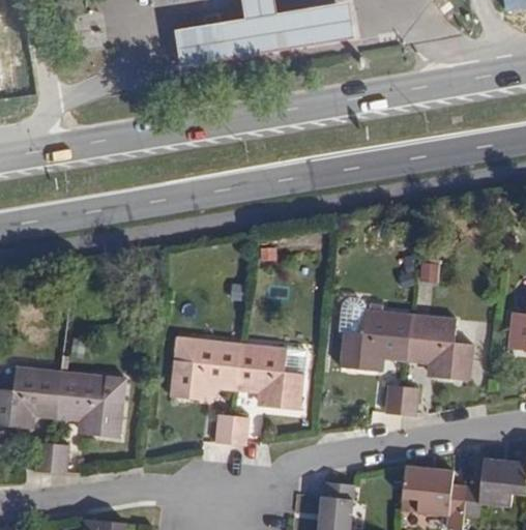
[(344,2),(274,13),(271,0),(239,0),(243,18),(174,28),(180,63),(350,35),(344,2)]
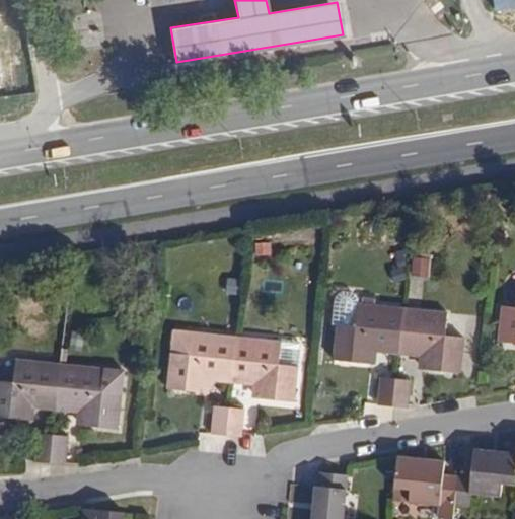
[(514,0),(489,0),(491,12),(514,8),(514,0)]
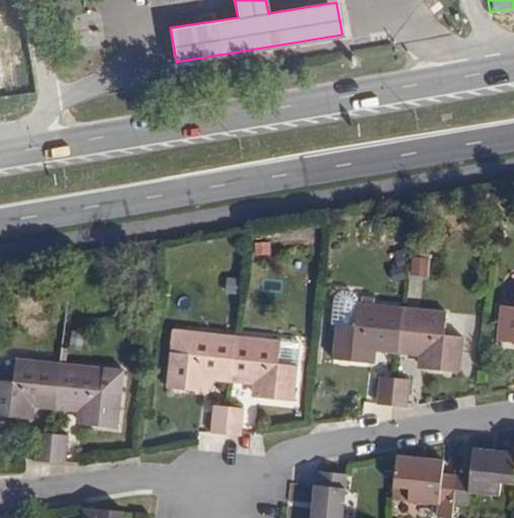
[(424,274),(425,257),(407,256),(407,273),(424,274)]
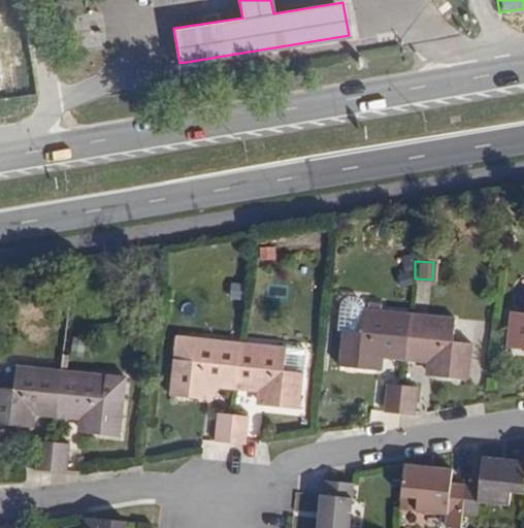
[(377,355),(404,358),(410,311),(366,306),(359,295),(349,294),(339,305),(337,327),(341,328),(337,364),(374,368),(377,355)]
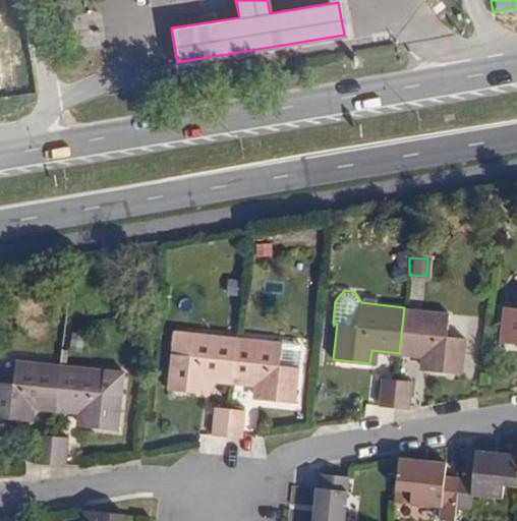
[(449,312),(404,307),(399,353),(425,356),(425,369),(461,373),(464,338),(447,336),(449,312)]
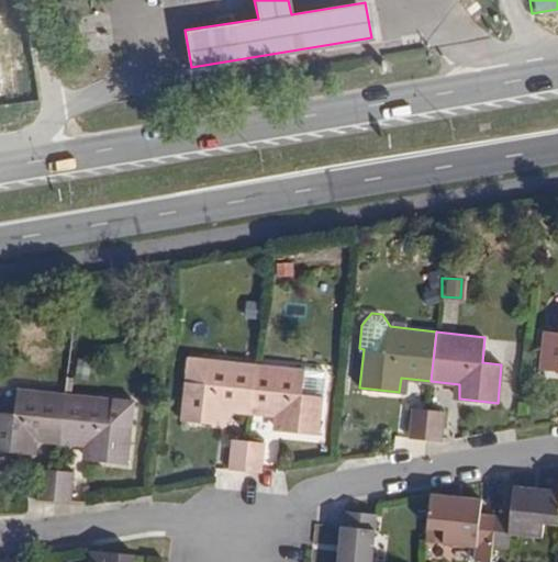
[(557,332),(540,332),(536,370),(557,371),(557,332)]
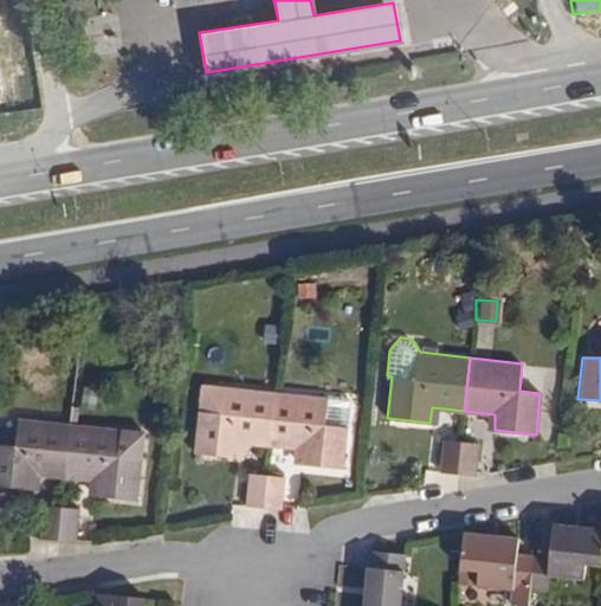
[(237,440),(269,444),(275,389),(223,384),(220,410),(198,408),(194,450),(234,455),(237,440)]
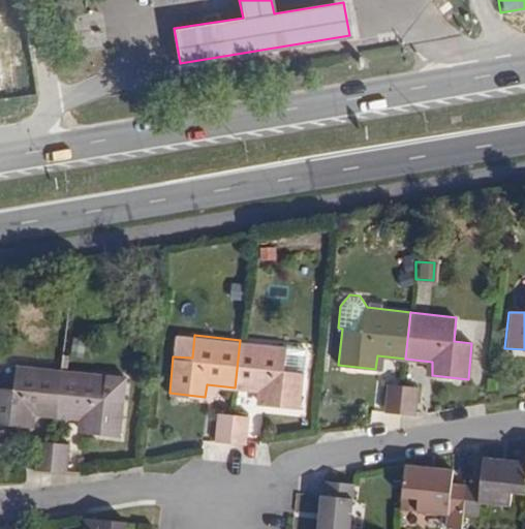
[(285,345),(240,340),(235,387),(261,391),(261,403),(299,407),(303,370),(283,368),(285,345)]
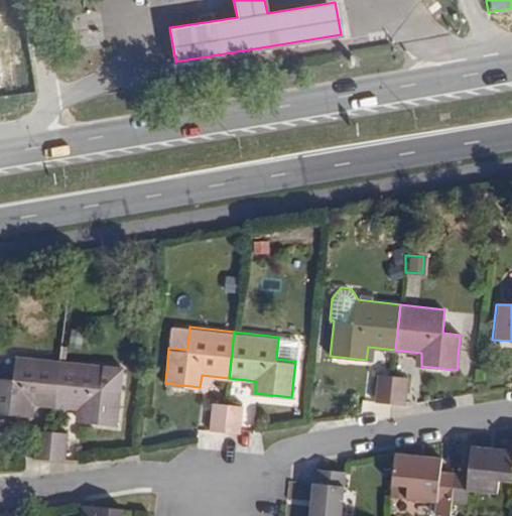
[(21,405),(50,407),(55,362),(12,357),(9,379),(0,378),(0,415),(20,417),(21,405)]
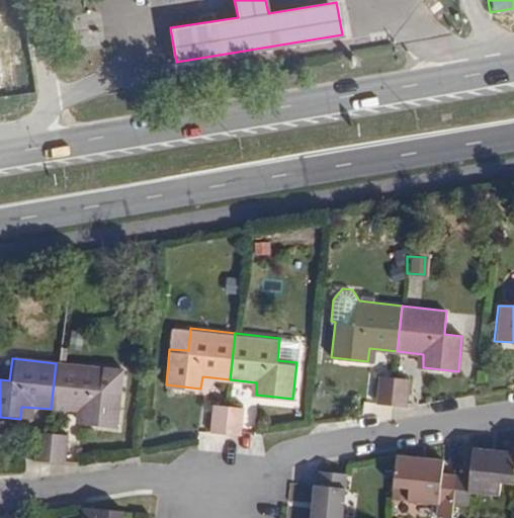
[(119,370),(56,363),(51,409),(78,412),(77,425),(113,428),(119,370)]
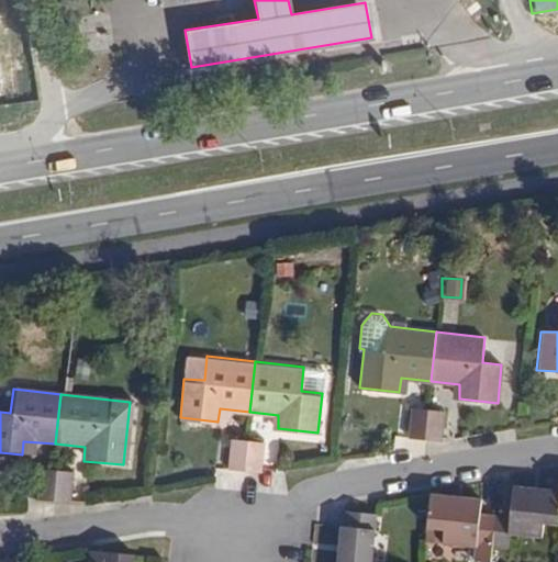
[(408,439),(424,440),(427,409),(411,407),(408,439)]
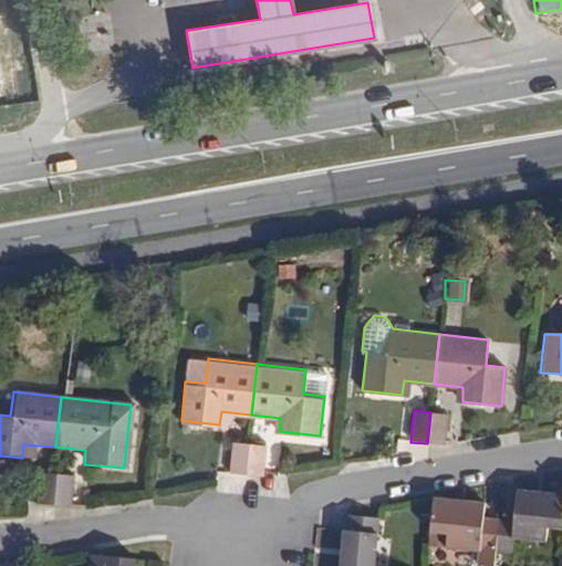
[(447,413),(430,412),(427,443),(444,444),(447,413)]
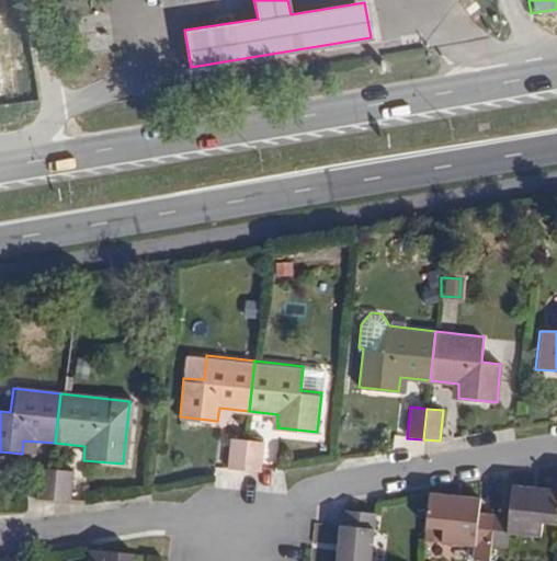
[(227,468),(243,469),(247,439),(229,438),(227,468)]
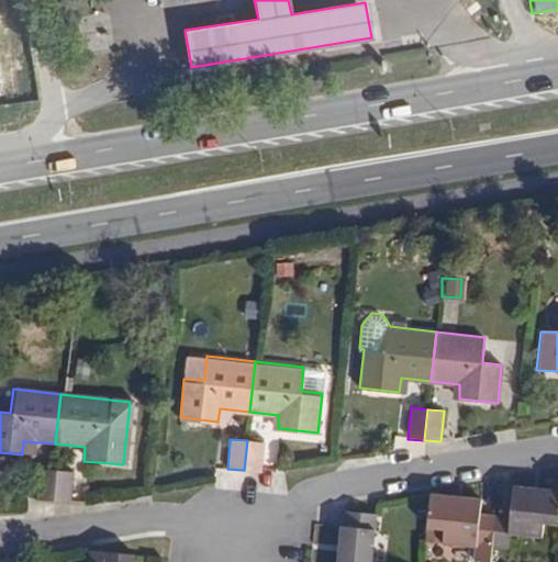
[(247,440),(244,470),(260,472),(263,442),(247,440)]
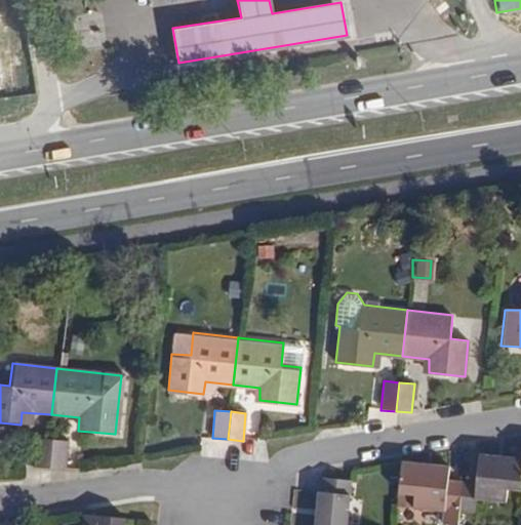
[(46,469),(48,441),(32,439),(29,468),(46,469)]
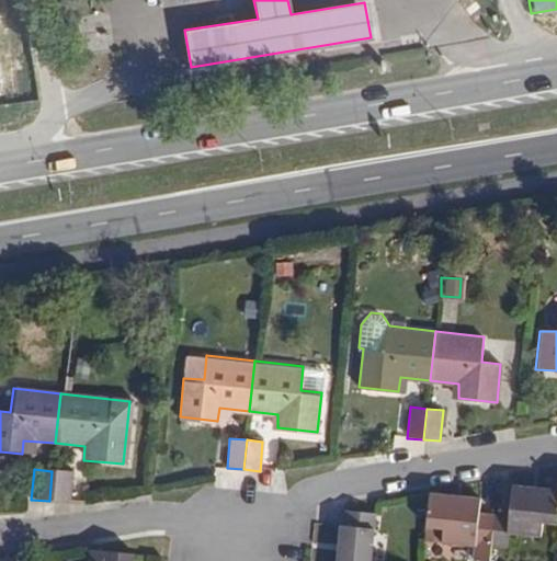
[(69,472),(52,471),(49,501),(66,503),(69,472)]
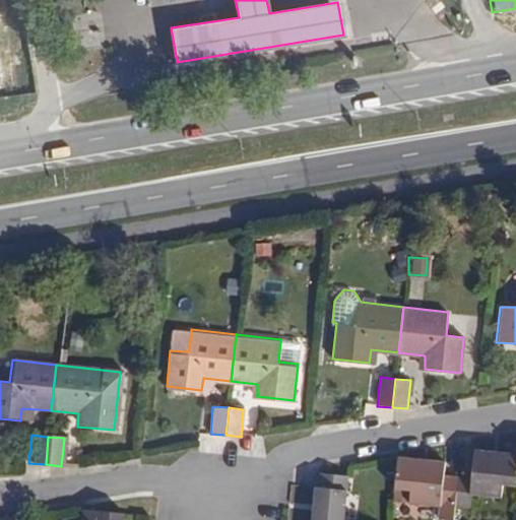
[(515,486),(515,457),(473,454),(470,482),(457,480),(454,507),(467,508),(469,496),(499,499),(501,485),(515,486)]
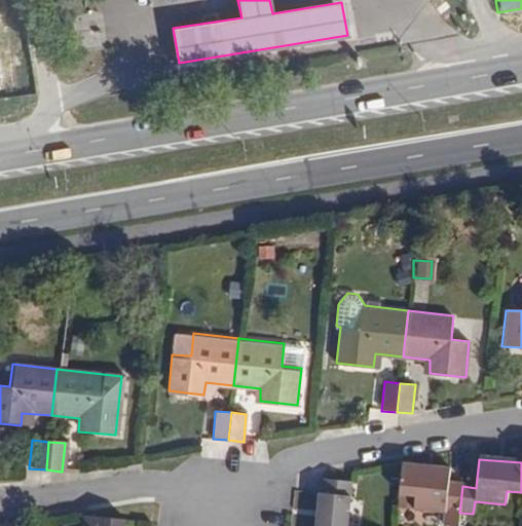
[(457,525),(459,513),(462,486),(446,485),(447,468),(400,464),(395,508),(443,513),(441,525),(457,525)]
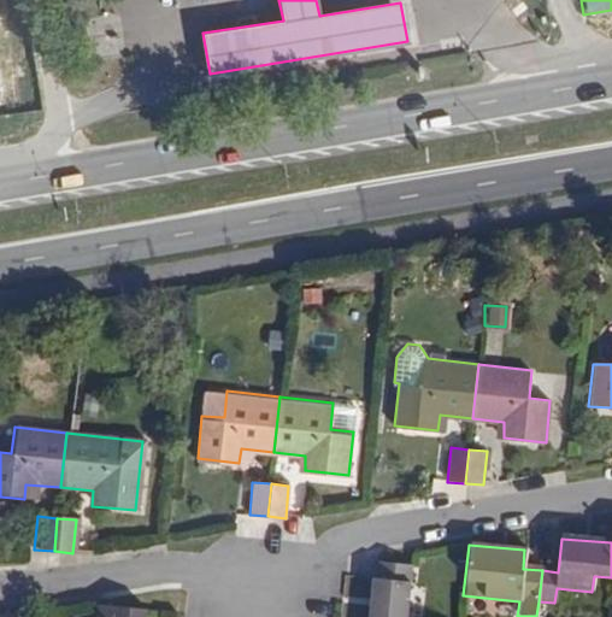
[(371,585),(368,616),(423,616),(428,573),(395,569),(393,587),(371,585)]
